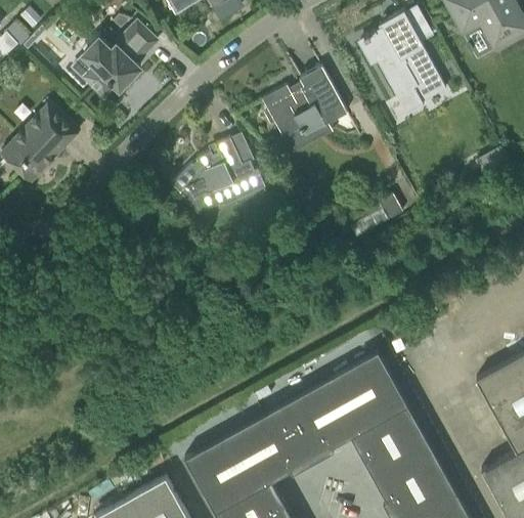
[(207,0),(212,8),(221,23),(243,9),(236,0),(207,0)]
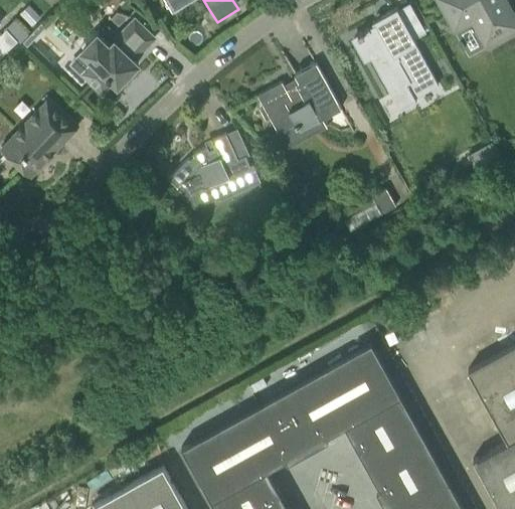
[(514,34),(514,23),(501,0),(437,0),(435,1),(454,36),(471,27),(485,51),(514,34)]
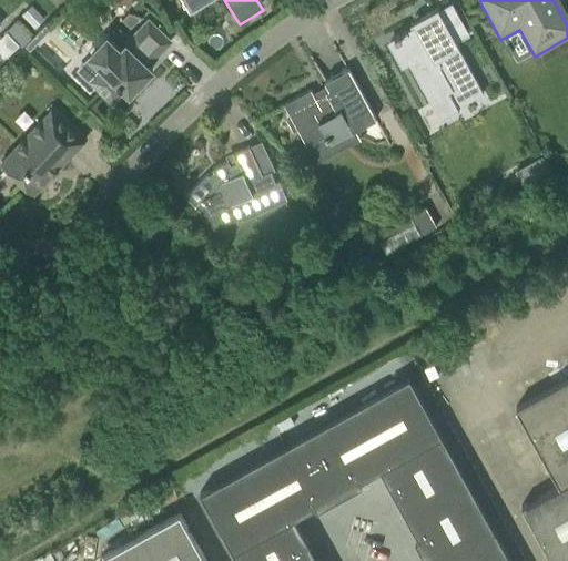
[(31,12),(21,22),(34,36),(44,26),(31,12)]
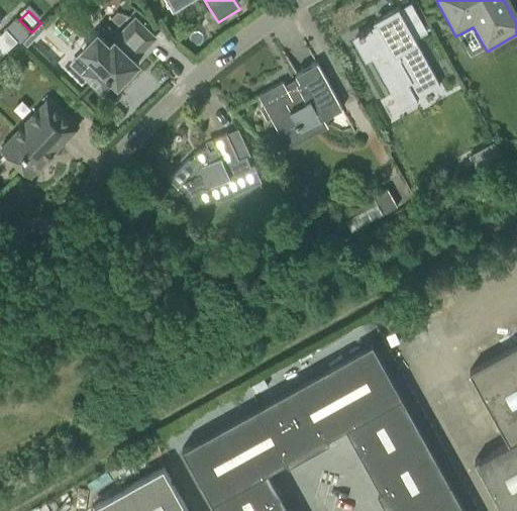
[(438,91),(417,49),(418,48),(398,13),(375,25),(377,29),(358,39),(359,41),(354,44),(366,65),(373,61),(401,112),(415,104),(416,106),(417,106),(416,103),(438,91)]
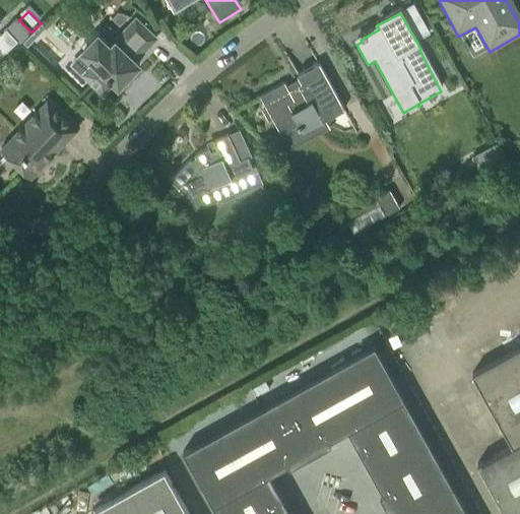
[(110,51),(98,40),(81,57),(93,68),(82,80),(103,99),(114,87),(118,91),(139,69),(135,65),(155,44),(135,24),(110,51)]
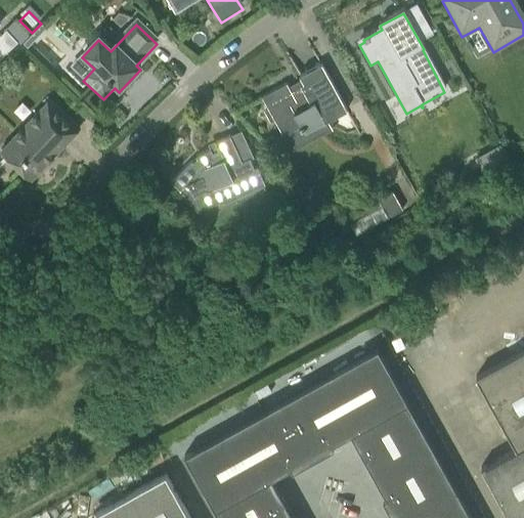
[(42,29),(24,48),(28,52),(47,33),(42,29)]
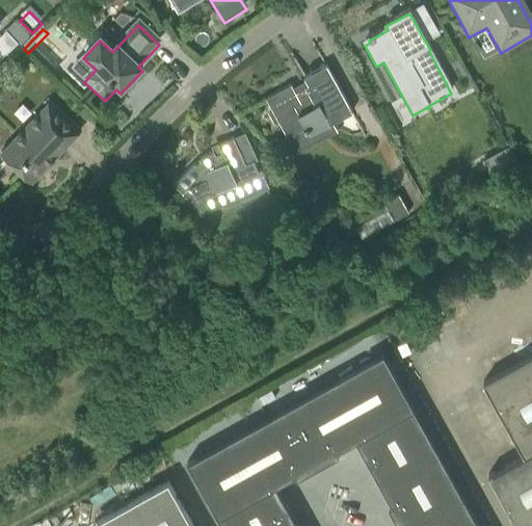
[(0,63),(18,47),(6,35),(0,41),(0,63)]
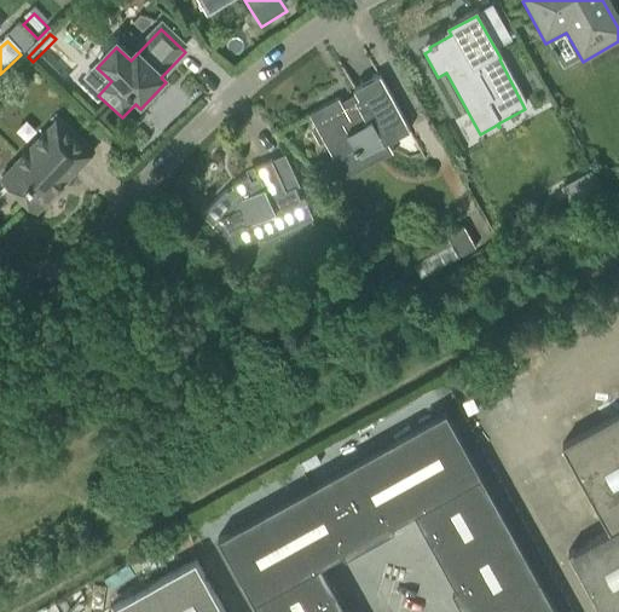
[(337,104),(308,121),(317,134),(312,138),(319,151),(324,149),(334,166),(354,155),(363,169),(388,155),(385,150),(410,136),(391,103),(380,81),(353,96),(358,105),(343,114),(337,104)]
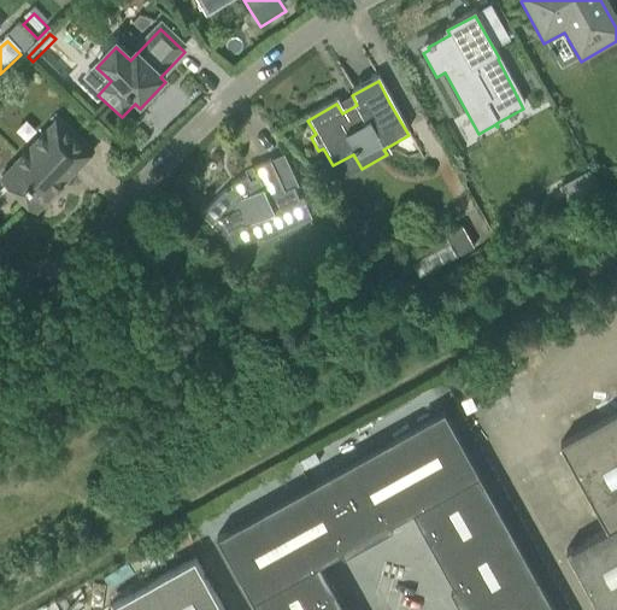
[(93,158),(76,141),(58,123),(1,183),(36,217),(93,158)]
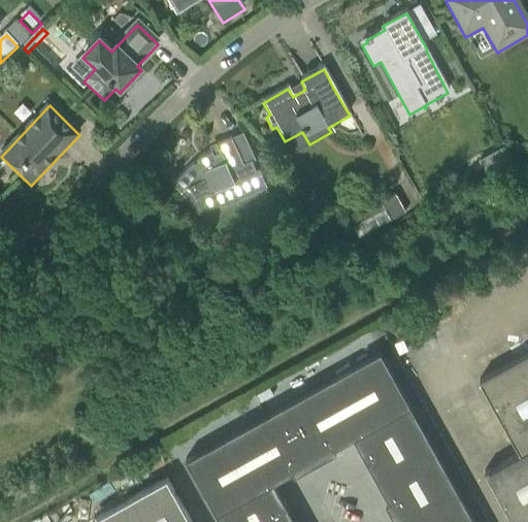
[(192,167),(171,188),(187,202),(191,207),(210,198),(218,205),(222,203),(224,206),(225,208),(226,209),(237,204),(265,192),(267,191),(259,173),(256,174),(251,164),(243,168),(240,161),(231,142),(217,149),(220,157),(213,160),(212,156),(197,163),(198,165),(194,169),(192,167)]
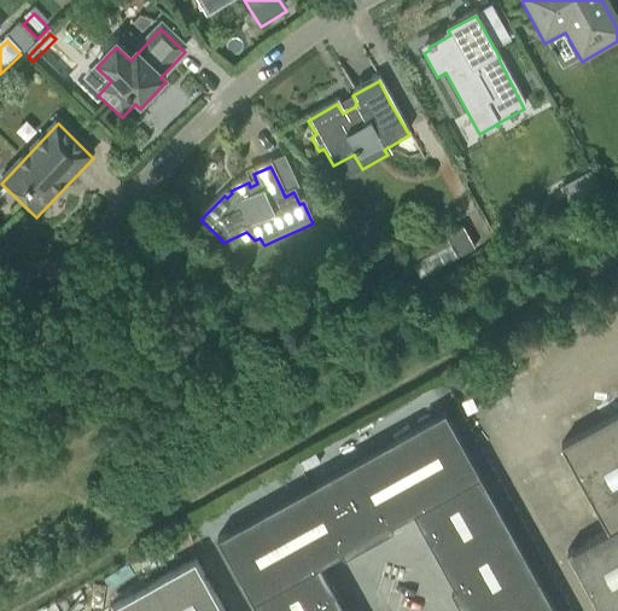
[(445,243),(458,263),(474,254),(462,233),(445,243)]
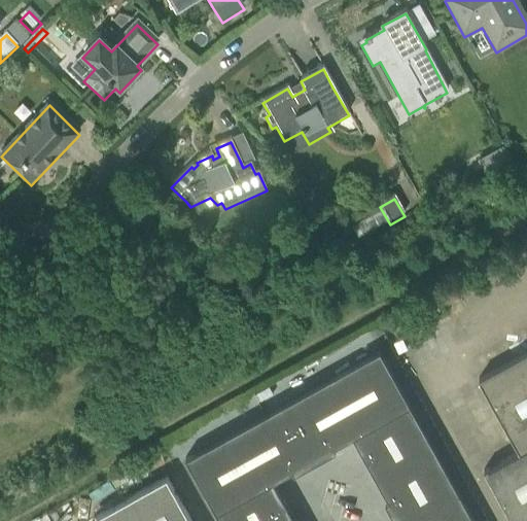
[(336,233),(324,219),(312,230),(324,243),(336,233)]
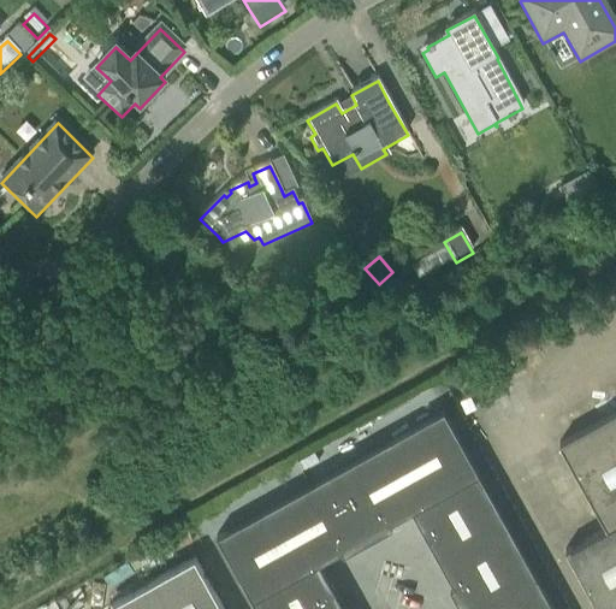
[(342,608),(319,568),(341,555),(343,560),(392,532),(390,528),(412,515),(454,592),(450,595),(456,605),(457,608),(551,608),(443,415),(217,542),(254,608),(342,608)]
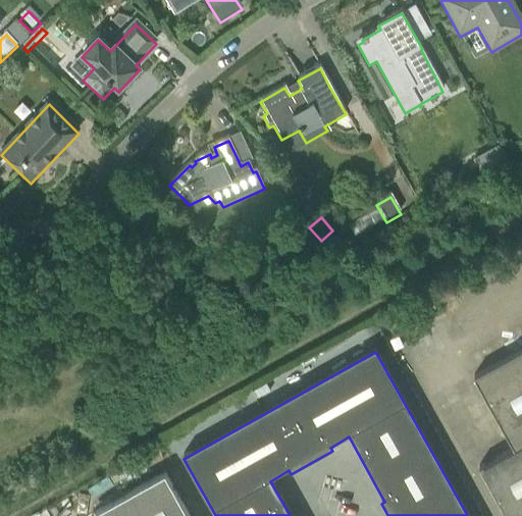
[(521,515),(521,353),(473,380),(514,453),(479,471),(503,515),(521,515)]
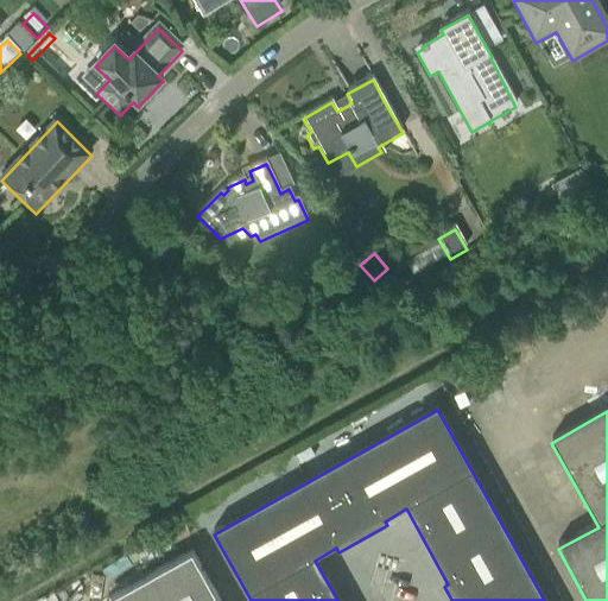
[(217,600),(191,556),(114,600),(217,600)]
